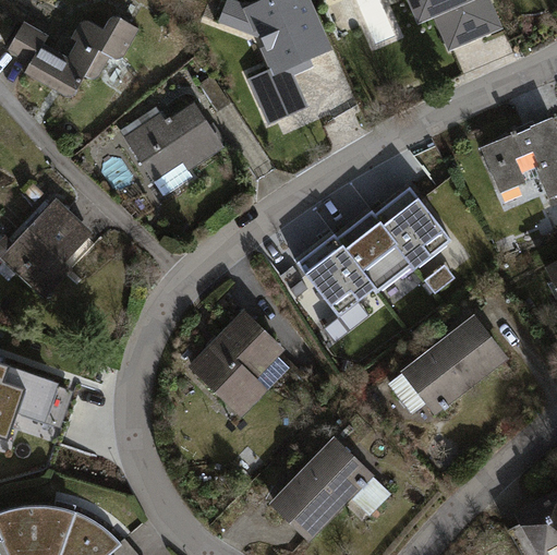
[(404,0),(416,25),(434,17),(448,50),(503,26),(491,0),(404,0)]
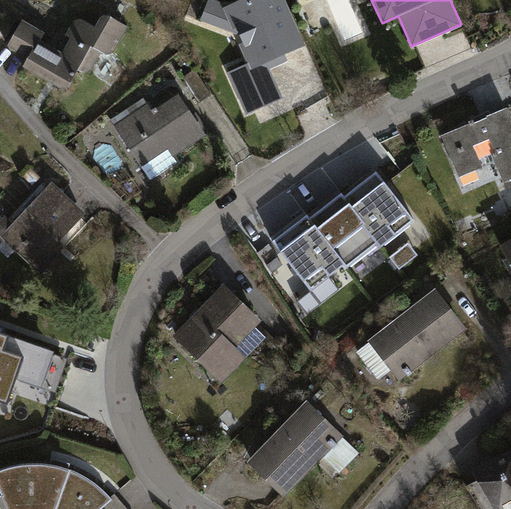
[(297,9),(238,34),(267,101),(325,77),(297,9)]
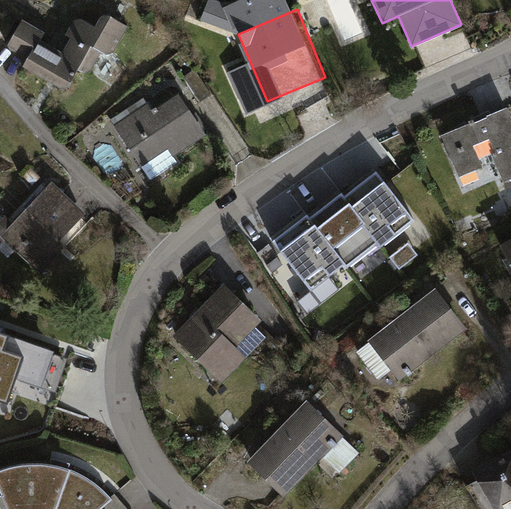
[(44,31),(20,18),(5,46),(25,57),(20,68),(59,89),(62,89),(65,88),(68,86),(69,84),(76,70),(81,72),(85,73),(89,70),(92,66),(99,53),(104,54),(109,54),(113,52),(115,48),(126,27),(109,18),(106,17),(103,17),(100,18),(97,20),(93,27),(82,20),(79,19),(76,19),(73,20),(71,22),(65,34),(70,36),(61,53),(39,41),(44,31)]
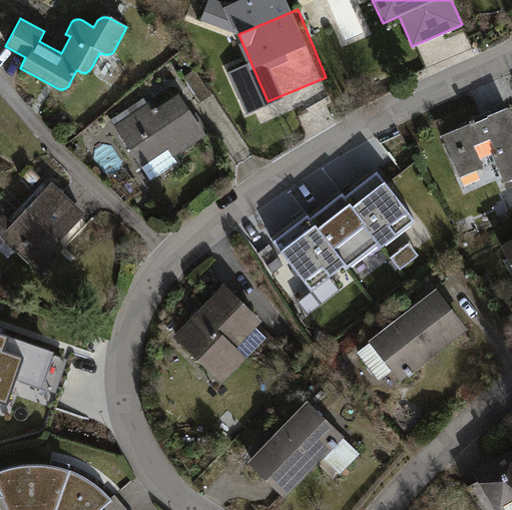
[(194,68),(182,76),(199,101),(210,94),(194,68)]
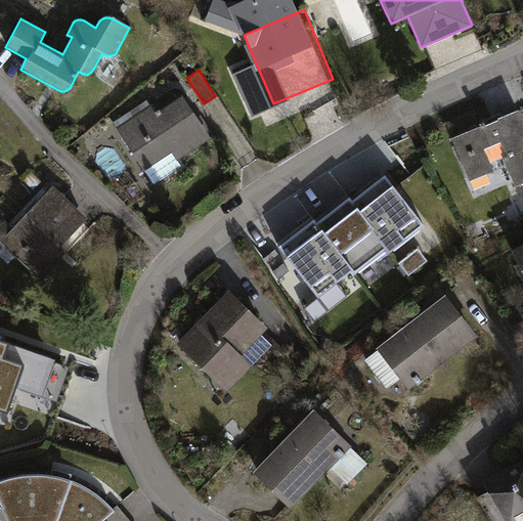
[(149,105),(115,128),(151,184),(181,165),(177,159),(210,138),(182,95),(155,113),(149,105)]
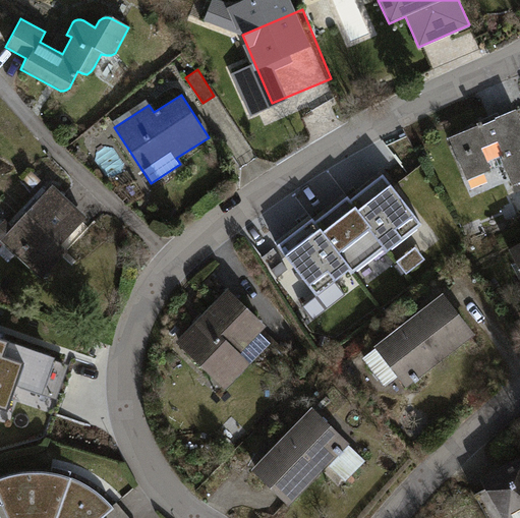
[(519,119),(515,109),(449,136),(466,179),(490,169),(481,148),(498,140),(505,158),(501,159),(512,185),(519,181),(519,119)]
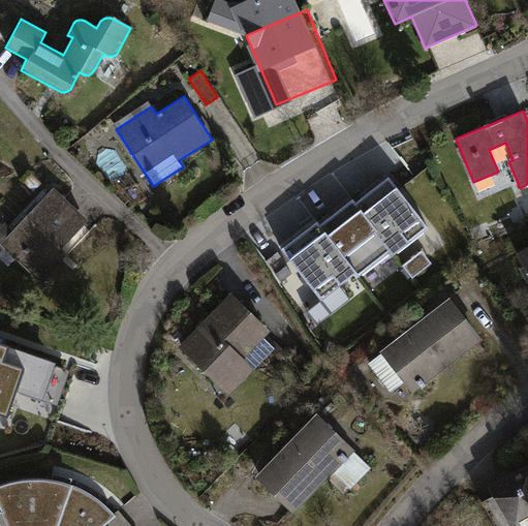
[(389,177),(354,203),(392,252),(394,256),(428,230),(389,177)]
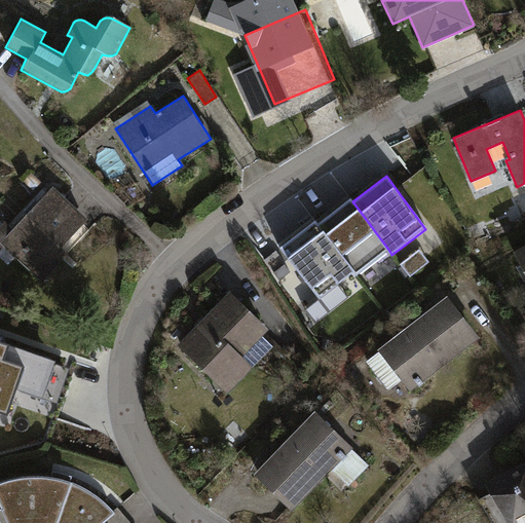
[(87,220),(51,186),(12,228),(3,220),(0,223),(0,244),(40,282),(66,254),(61,248),(87,220)]
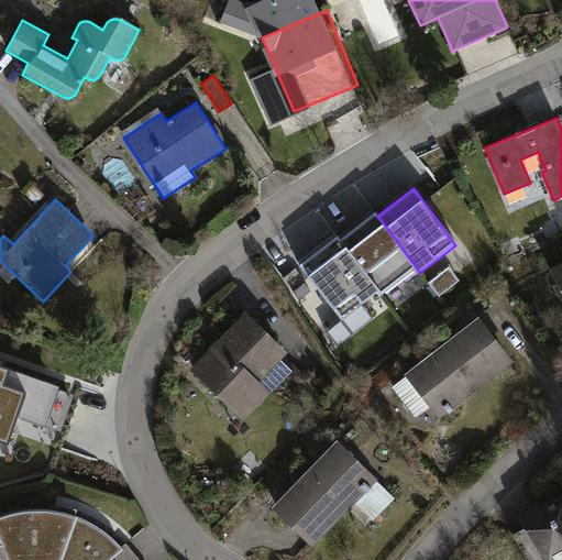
[(339,240),(379,293),(381,295),(417,268),(377,216),(375,212),(339,240)]
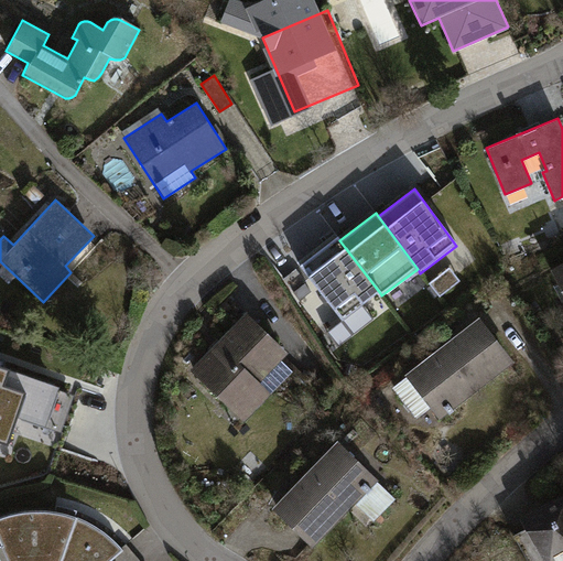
[(337,237),(300,266),(343,322),(380,293),(339,240),(337,237)]
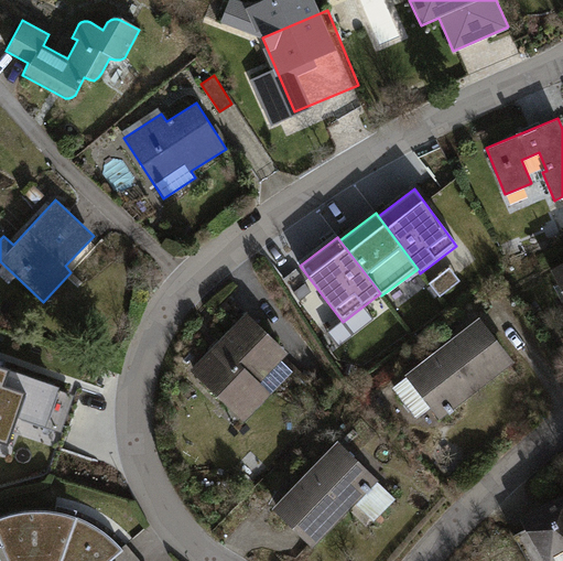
[(562,263),(550,270),(562,295),(562,263)]
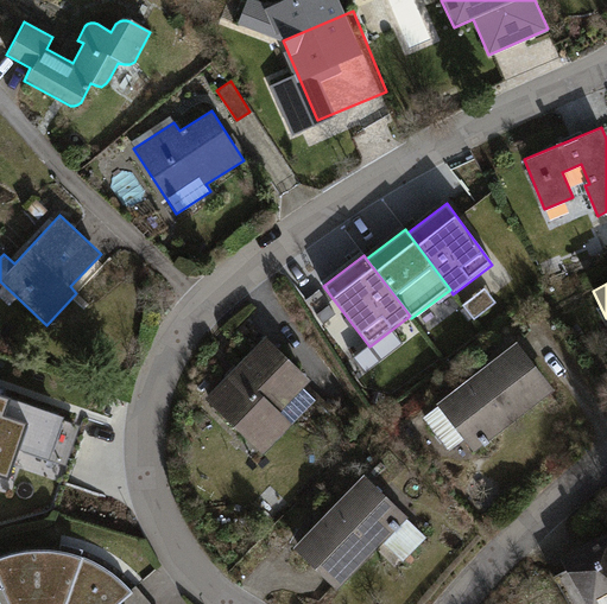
[(310,381),(264,336),(203,399),(261,455),(320,394),(308,382),(310,381)]
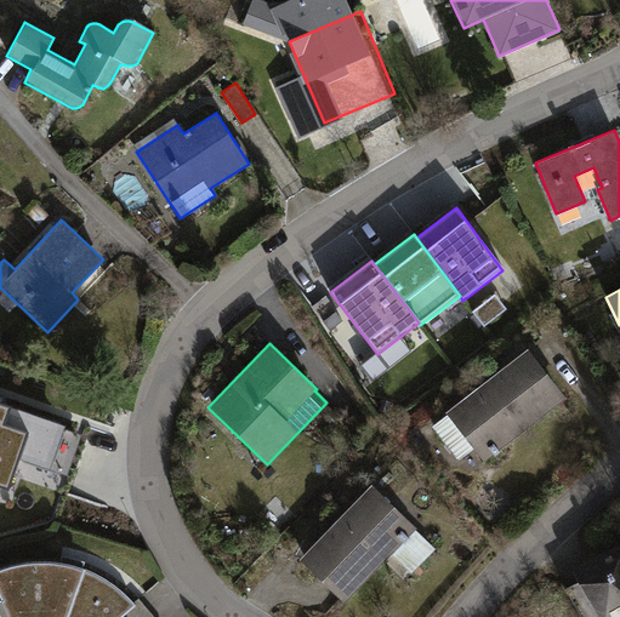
[(528,348),(445,411),(483,462),(567,399),(528,348)]
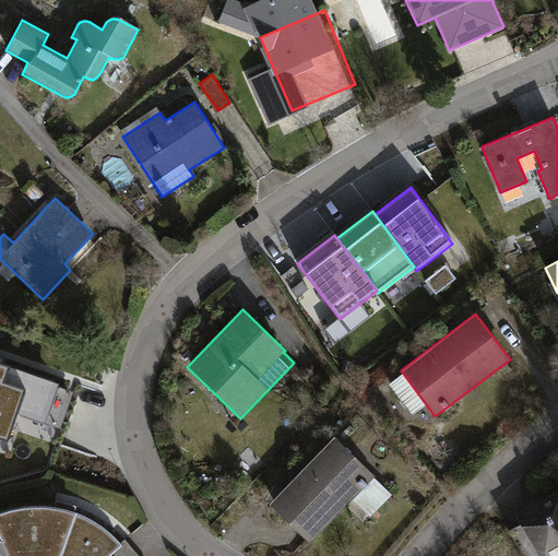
[(45,424),(59,383),(0,363),(0,440),(8,444),(18,415),(45,424)]
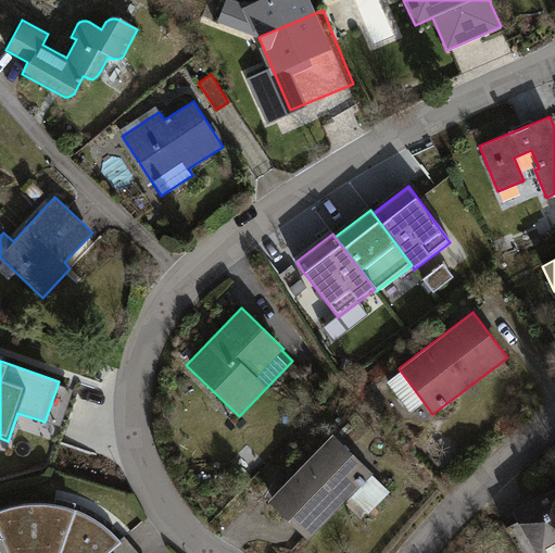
[(332,434),(266,503),(306,541),(350,495),(368,513),(390,491),(371,474),(373,473),(332,434)]
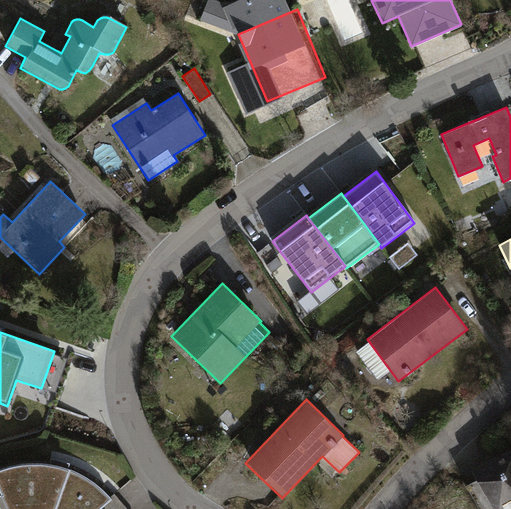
[(510,508),(510,441),(470,464),(475,474),(465,480),(481,508),(510,508)]
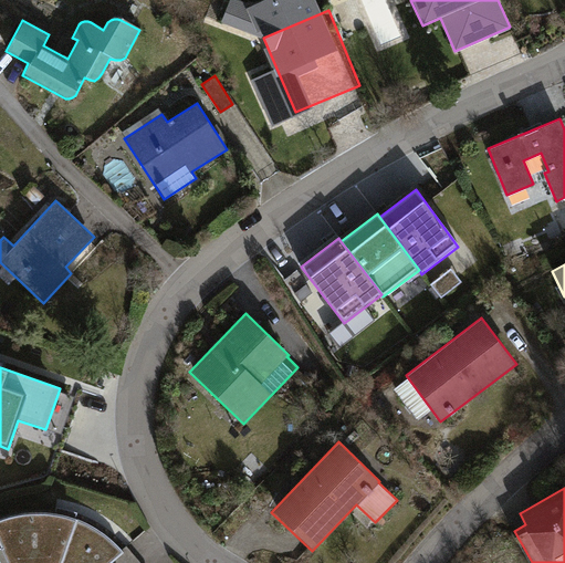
[(0,562),(106,562),(125,546),(104,528),(89,518),(65,508),(41,504),(19,506),(0,511),(0,562)]
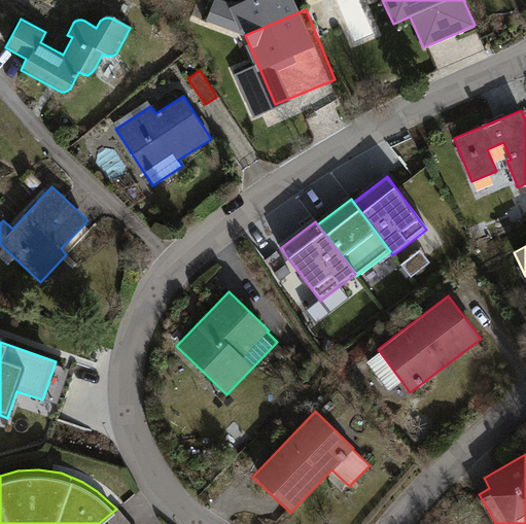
[(102,523),(132,523),(124,510),(102,523)]
